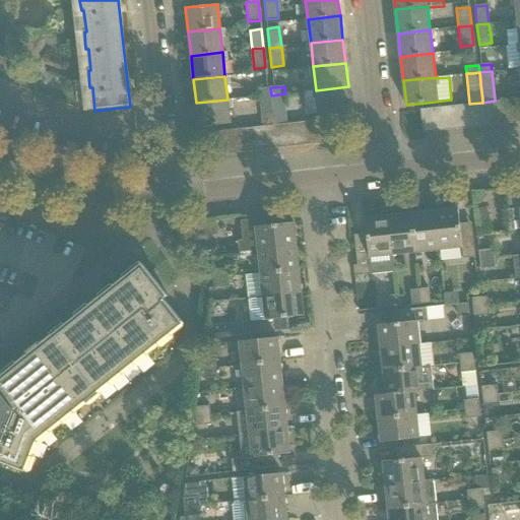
[(348,86),(316,90),(318,114),(350,111),(348,86)]
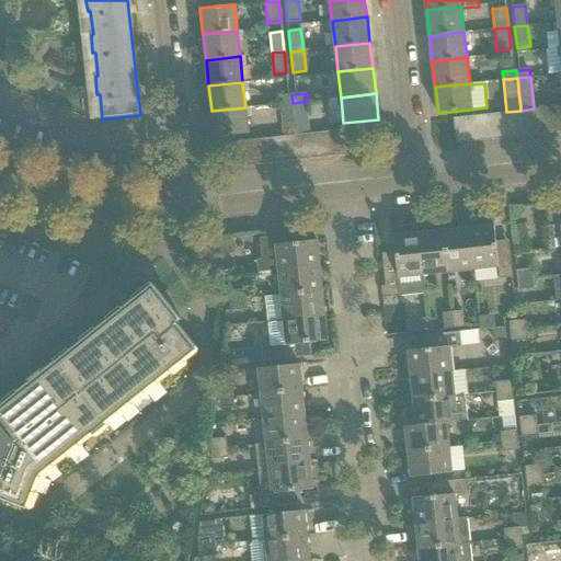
[(309,117),(308,101),(293,103),(296,134),(310,132),(309,117)]
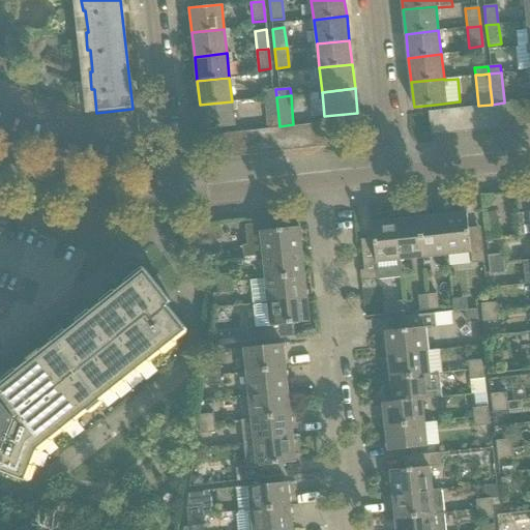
[(276,96),(265,97),(268,127),(280,126),(276,97),(276,96)]
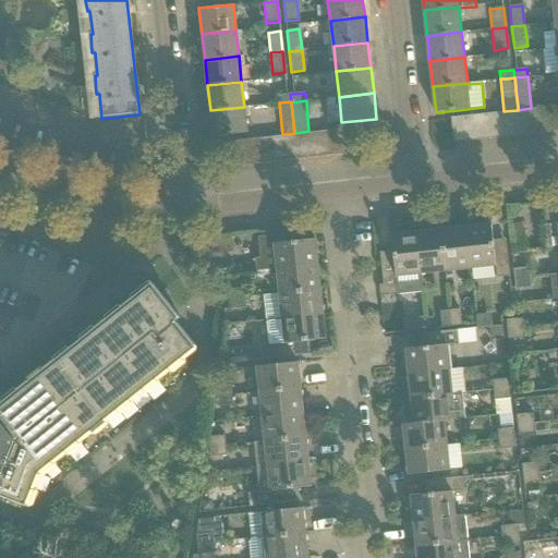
[(557,106),(547,108),(549,132),(557,131),(557,106)]
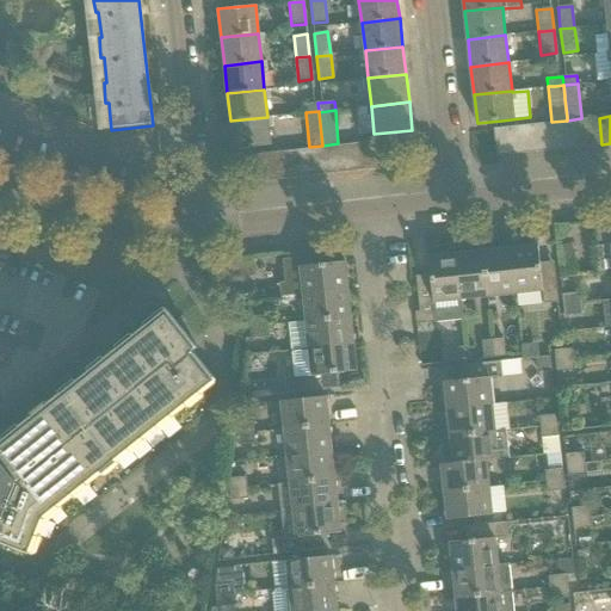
[(267,117),(230,121),(234,149),(271,146),(267,117)]
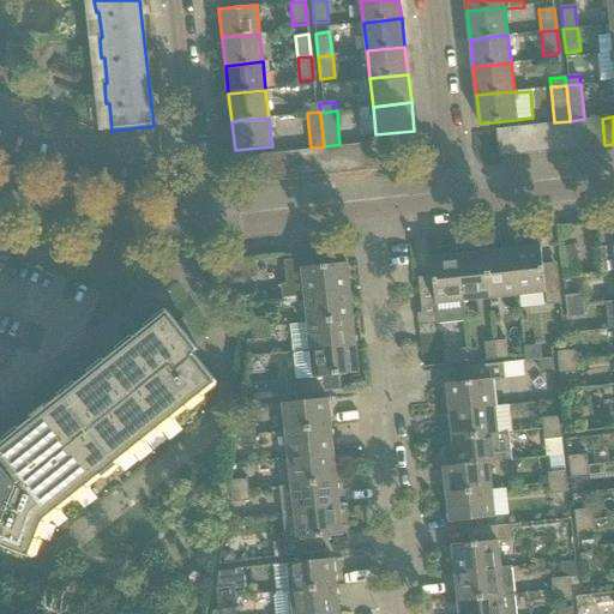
[(602,119),(589,120),(591,146),(605,145),(602,119)]
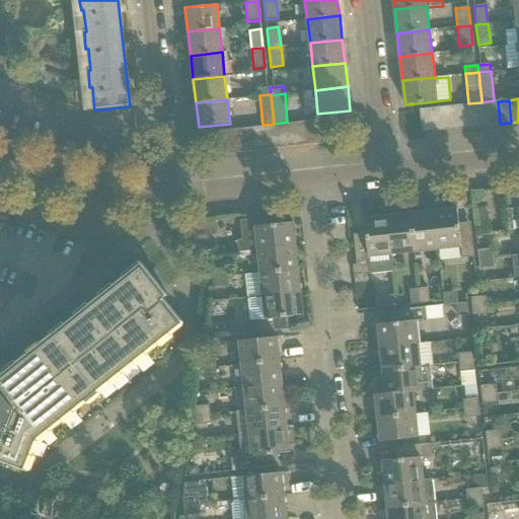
[(498,101),(487,102),(489,125),(500,124),(498,101)]
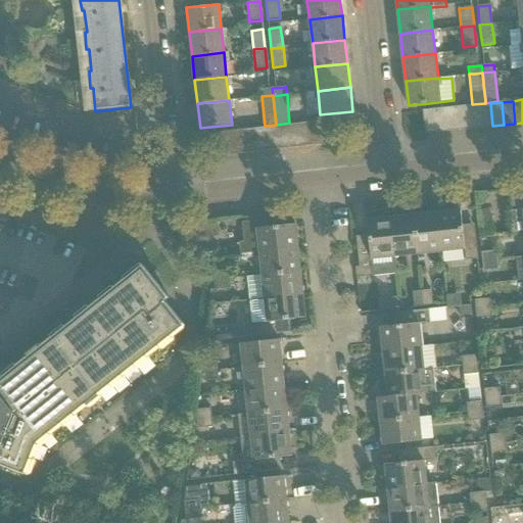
[(490,103),(479,104),(481,128),(492,126),(490,103)]
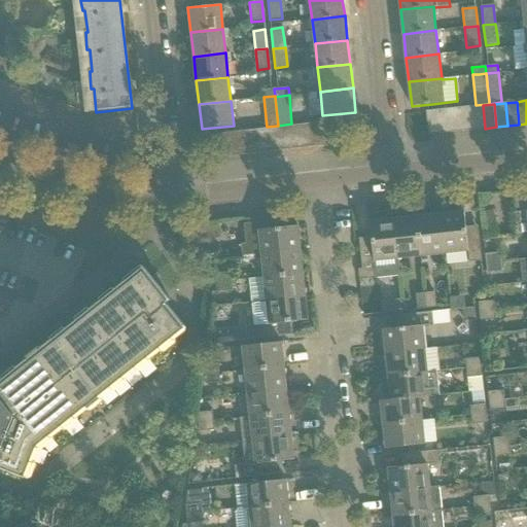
[(483,105),(471,107),(473,130),(485,129),(483,105)]
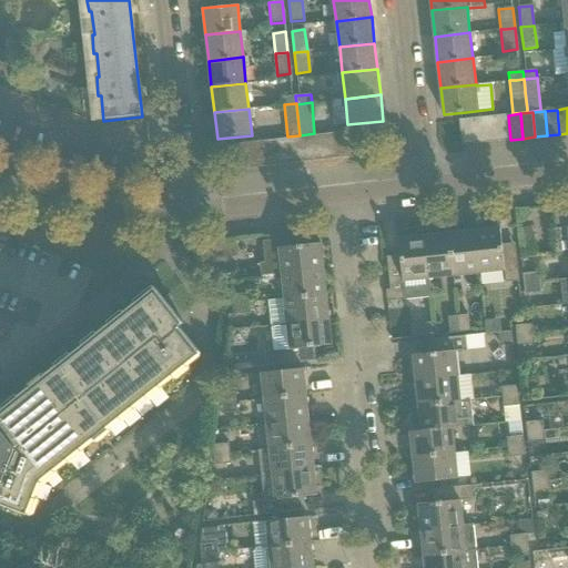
[(508,115),(496,117),(498,141),(510,140),(508,115)]
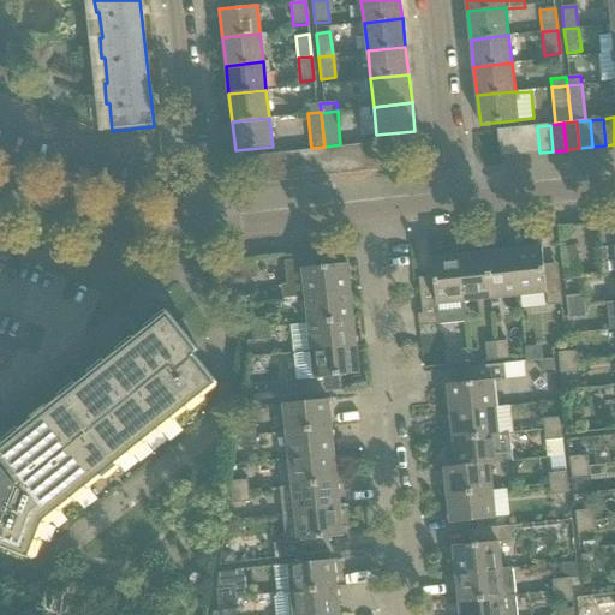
[(537,126),(524,127),(526,154),(539,153),(537,126)]
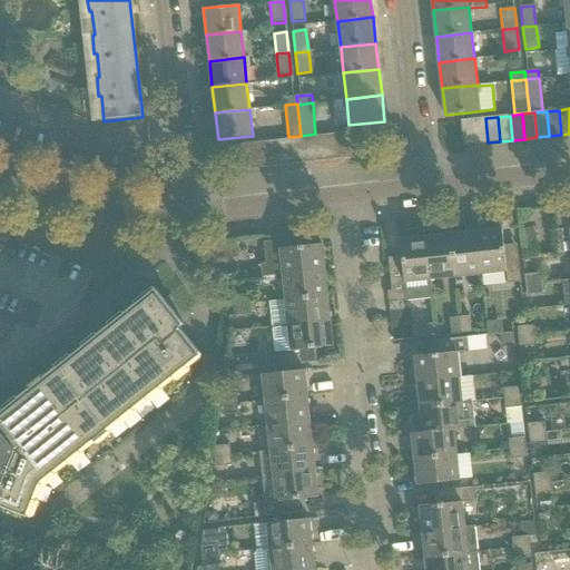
[(485,118),(473,119),(475,144),(488,143),(485,118)]
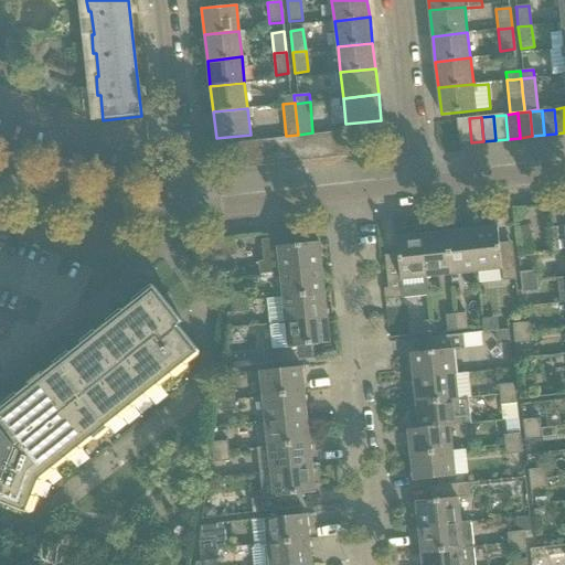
[(469,118),(457,119),(459,144),(471,142),(469,118)]
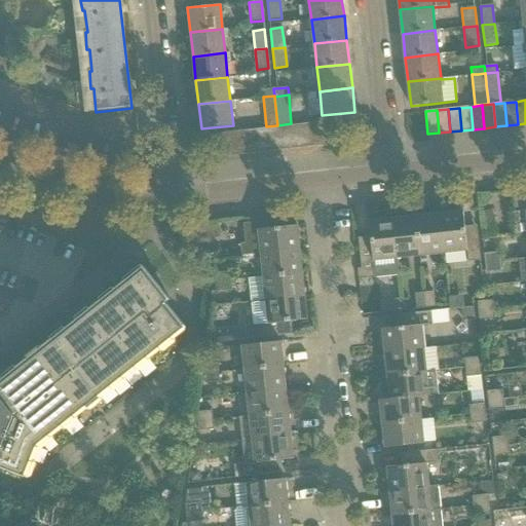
[(341,120),(330,121),(332,145),(343,144),(341,120)]
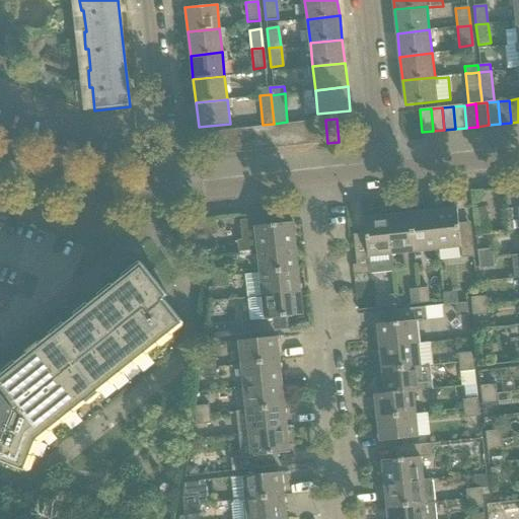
[(325,120),(314,121),(316,144),(327,143),(325,120)]
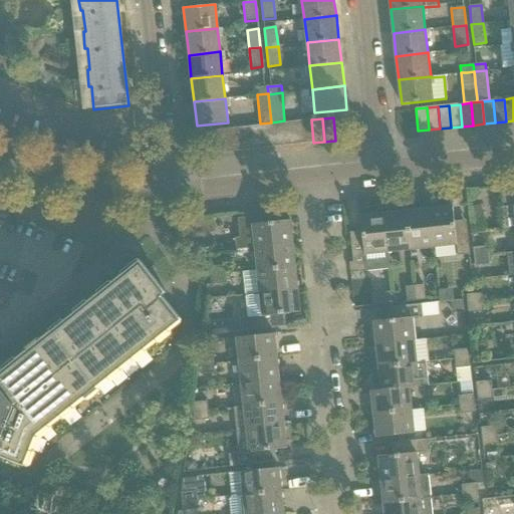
[(311,119),(299,120),(302,144),(313,143),(311,119)]
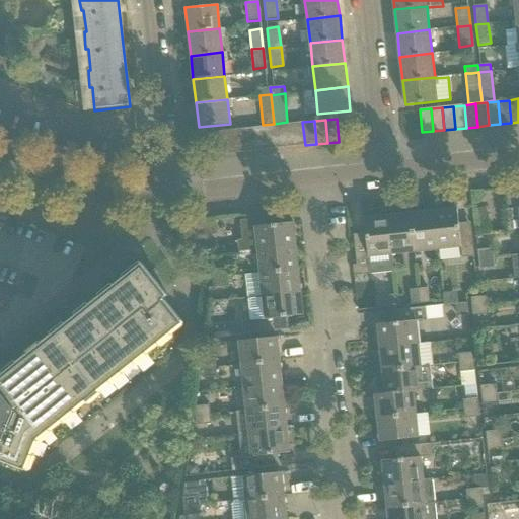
[(302,122),(291,123),(294,146),(305,145),(302,122)]
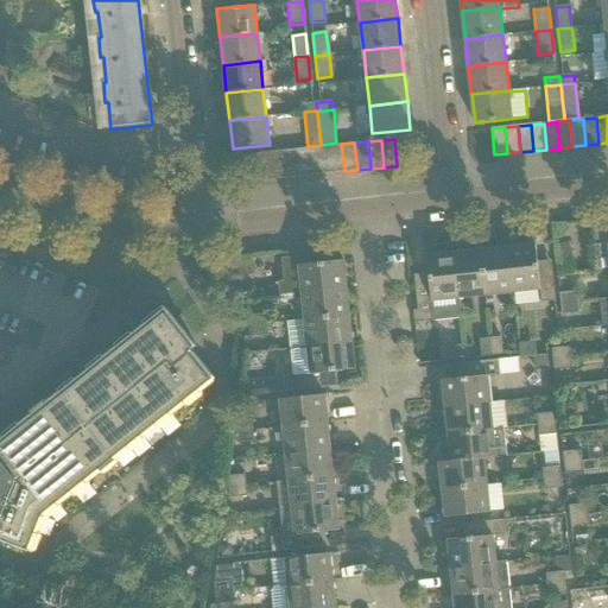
[(341,144),(328,146),(331,173),(344,171),(341,144)]
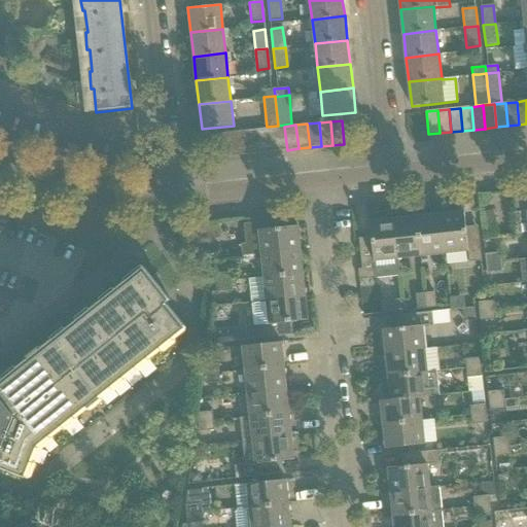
[(284,127),(273,128),(276,151),(287,150),(284,127)]
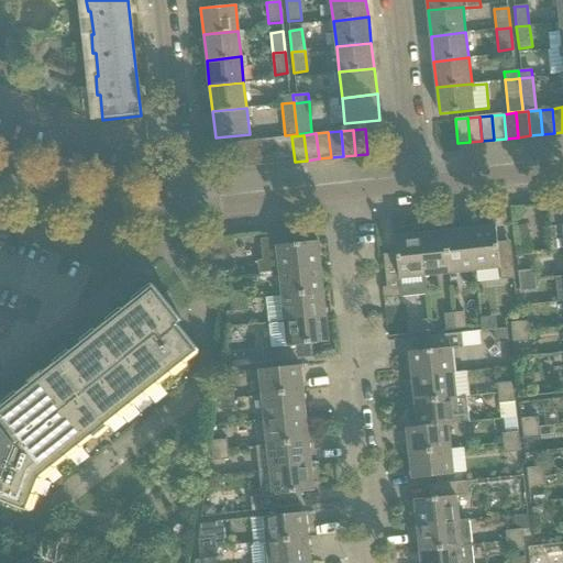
[(291,136),(279,138),(283,163),(295,162),(291,136)]
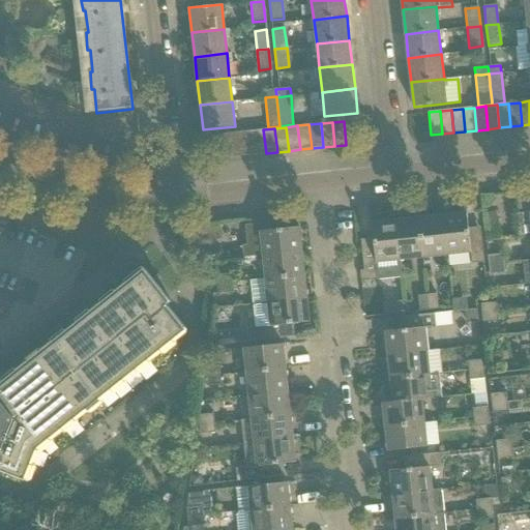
[(263,129),(252,130),(254,154),(266,153),(263,129)]
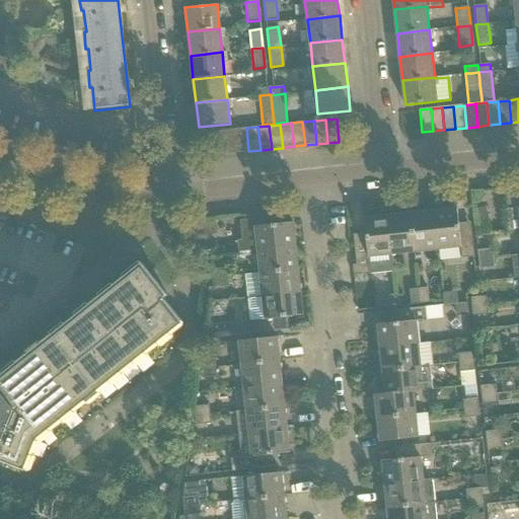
[(246,128),(235,129),(237,152),(248,151),(246,128)]
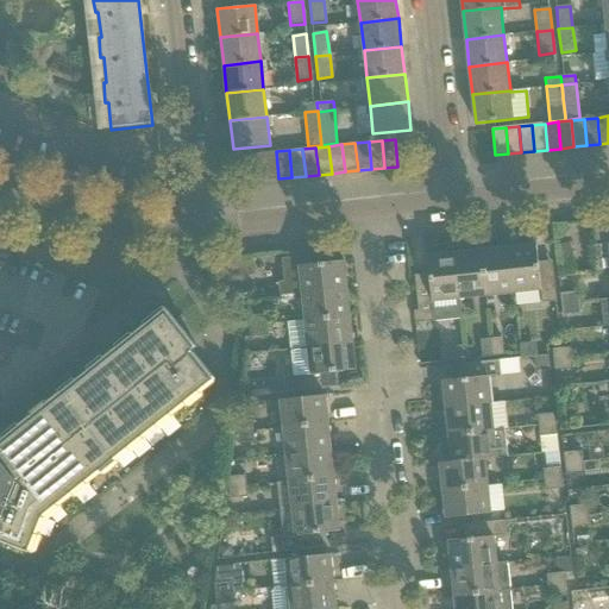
[(276,151),(263,154),(265,181),(278,179),(276,151)]
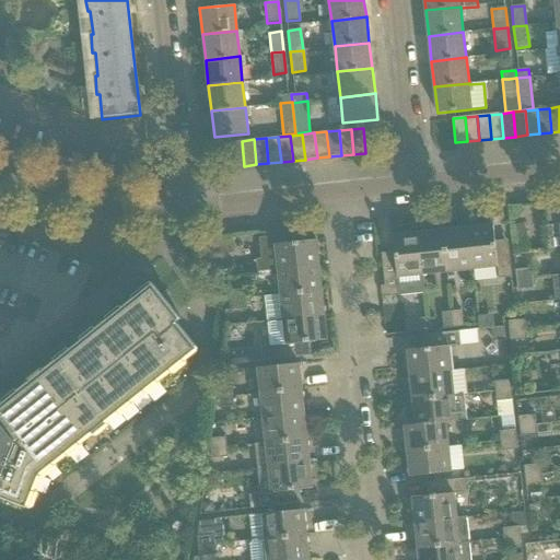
[(244,166),(242,141),(230,142),(232,167),(244,166)]
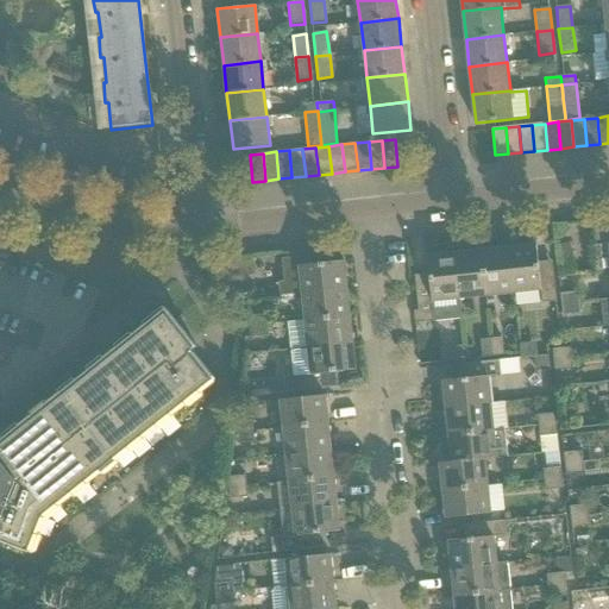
[(596,274),(608,272),(608,218),(592,220),(596,246),(592,246),(596,274)]
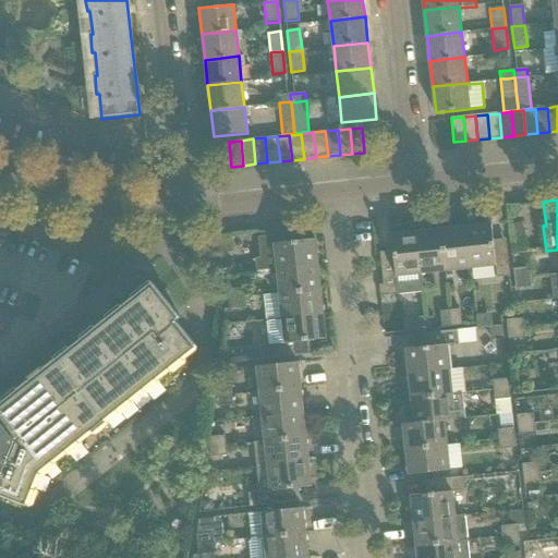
[(492,225),(466,228),(471,269),(496,267),(497,278),(510,277),(507,247),(494,249),(492,225)]
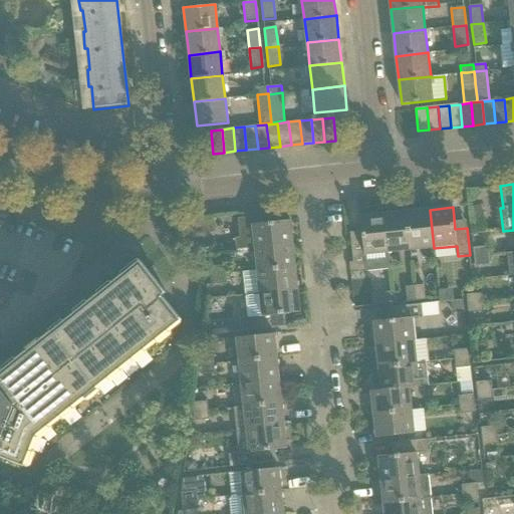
[(430,210),(407,212),(411,250),(434,248),(430,210)]
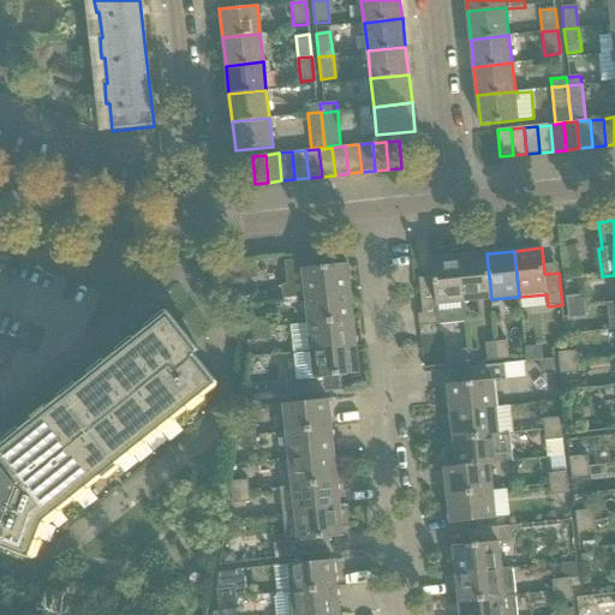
[(281,286),(282,299),(304,297),(350,292),(347,264),(321,267),(320,252),(287,256),(287,262),(284,262),(287,285),(281,286)]
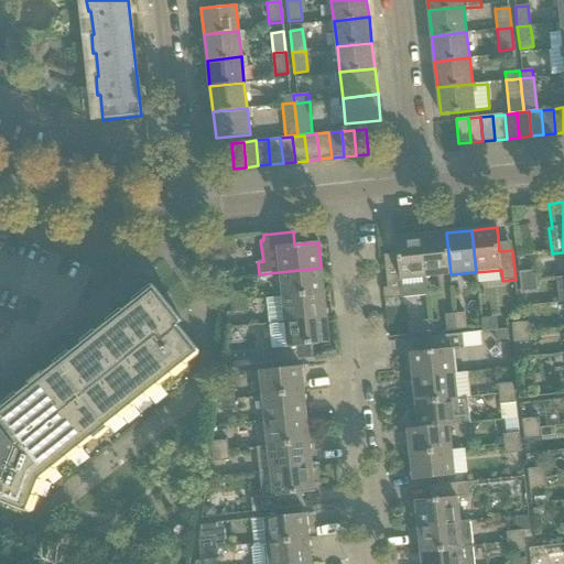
[(446,232),(421,235),(425,277),(451,274),(446,232)]
